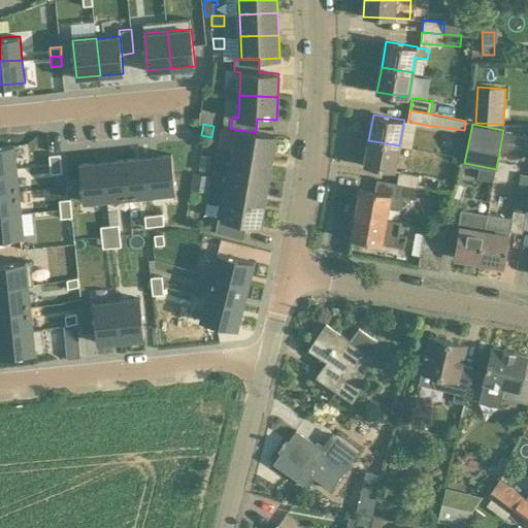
[(256,132),(237,130),(233,152),(271,158),(275,135),(256,132)]
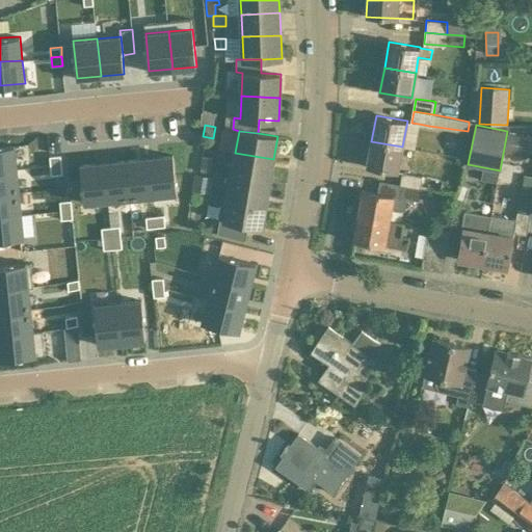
[(504,152),(517,155),(521,136),(507,134),(504,152)]
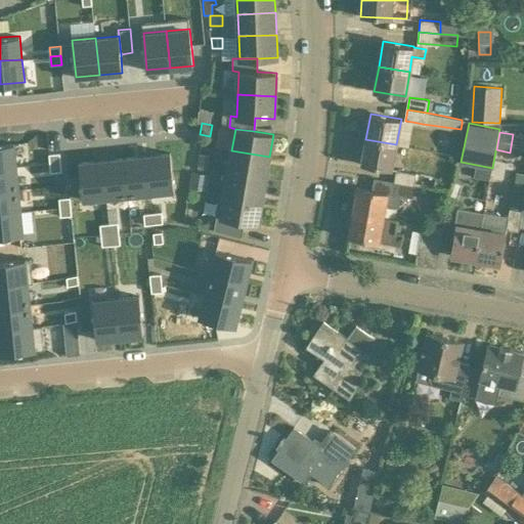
[(361,164),(391,169),(396,144),(365,139),(361,164)]
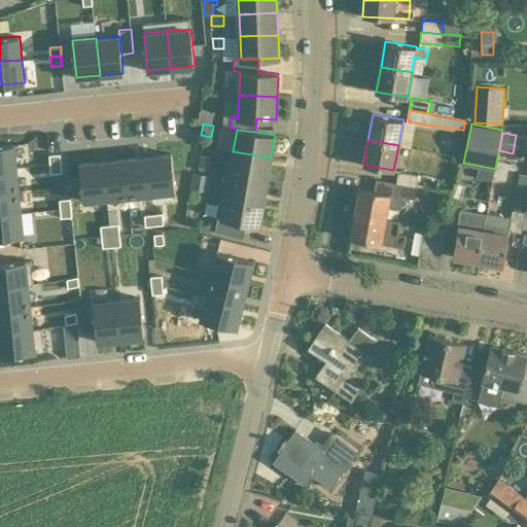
[(14,143),(0,144),(0,168),(16,167),(14,143)]
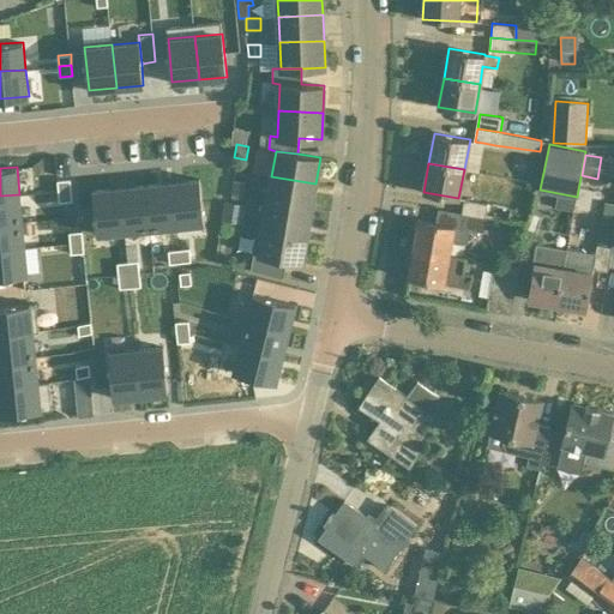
[(315,184),(271,176),(268,202),(312,210),(315,184)]
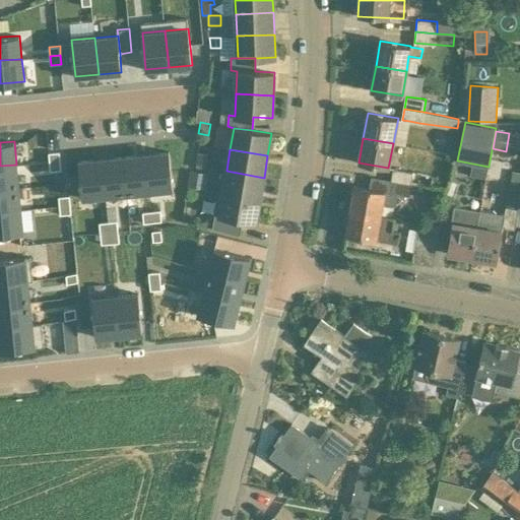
[(50,161),(60,160),(59,151),(49,152),(50,161)]
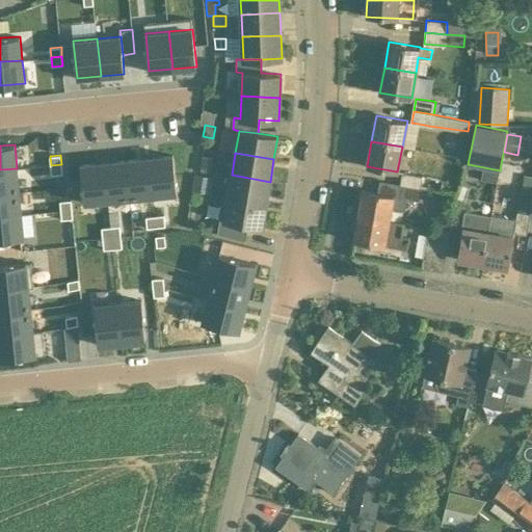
[(174,155),(150,157),(153,195),(177,192),(174,155)]
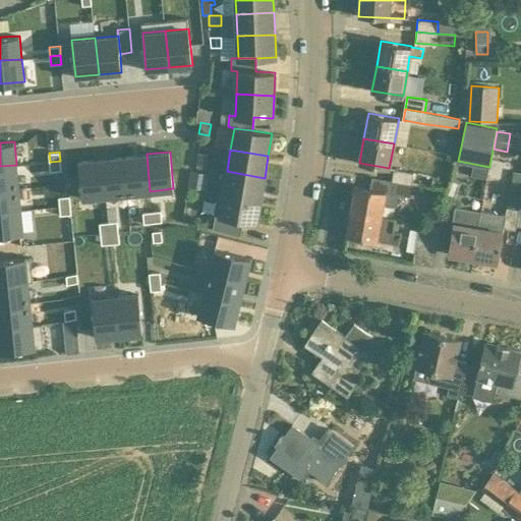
[(207,154),(197,153),(196,165),(206,167),(207,154)]
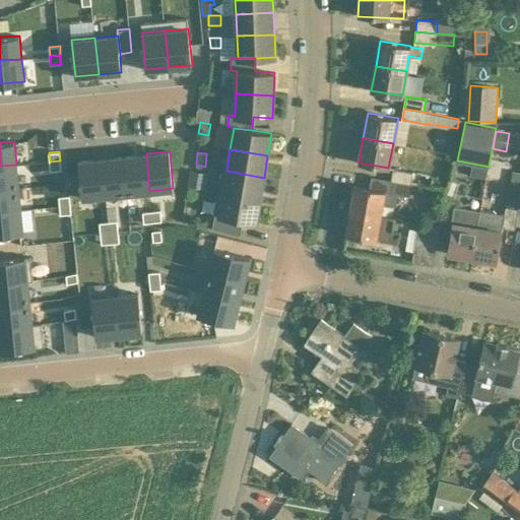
[(146,153),(124,155),(128,193),(149,191),(146,153)]
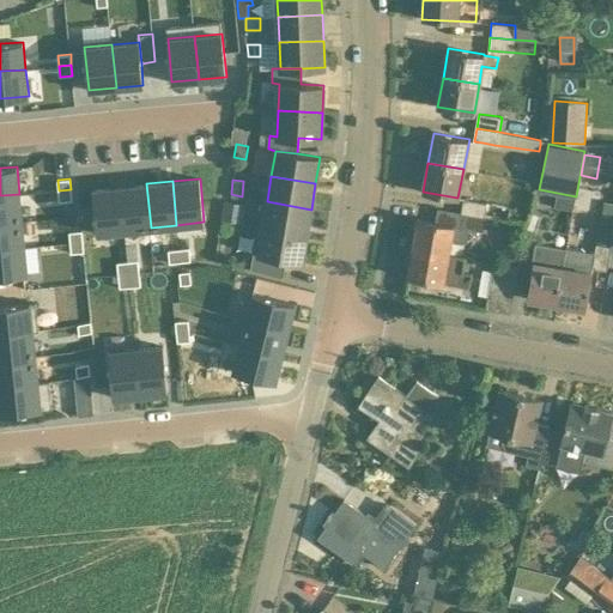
[(146,183),(120,187),(125,230),(151,228),(146,183)]
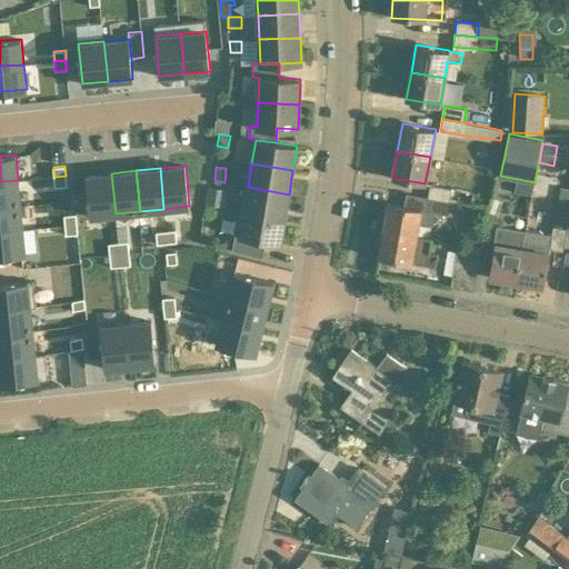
[(111,173),(86,176),(90,216),(116,213),(111,173)]
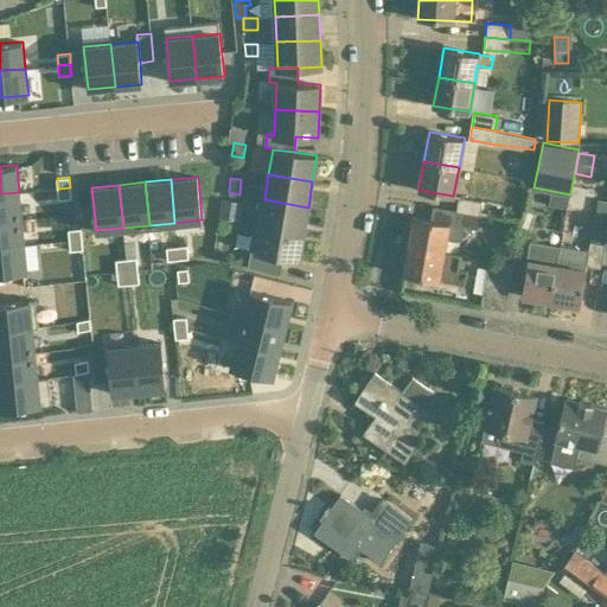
[(70,187),(58,189),(58,198),(71,197),(70,187)]
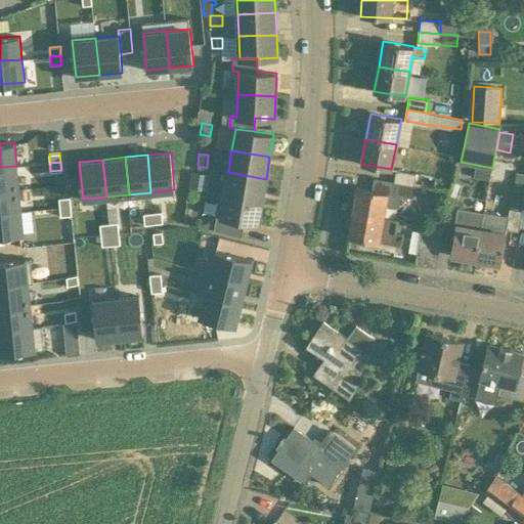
[(16,166),(0,167),(0,189),(18,188),(16,166)]
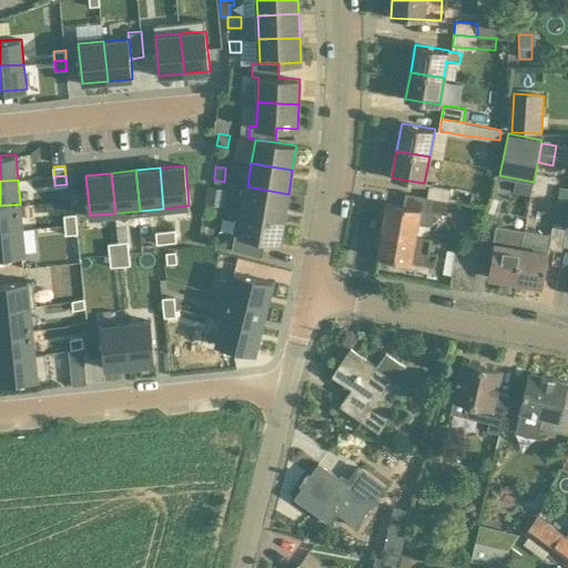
[(438,186),(429,184),(427,196),(459,202),(468,203),(470,192),(438,186)]
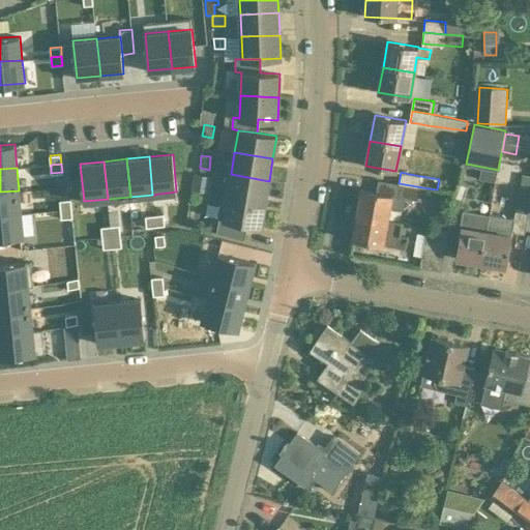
[(193,174),(190,190),(209,194),(212,177),(199,175),(193,174)]
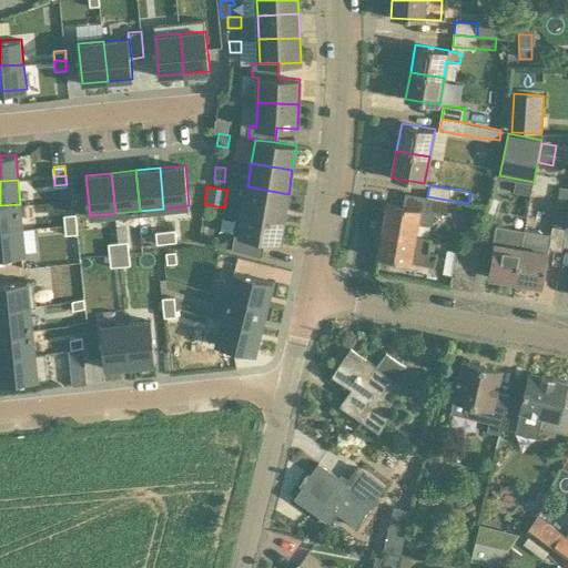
[(288,194),(247,186),(243,211),(284,217),(288,194)]
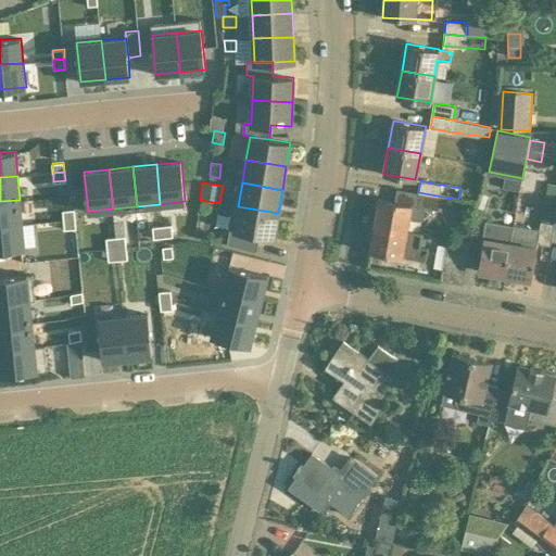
[(513,226),(505,275),(531,280),(536,248),(535,248),(536,242),(550,244),(550,240),(551,240),(555,215),(555,207),(555,184),(550,182),(542,222),(541,222),(540,229),(513,225),(513,226)]
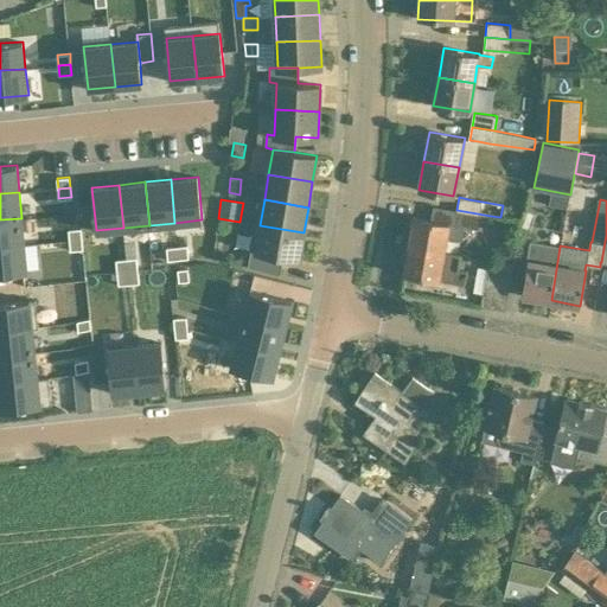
[(489,229),(491,216),(457,210),(433,206),(430,219),(414,216),(409,246),(445,251),(447,238),(460,241),(462,225),(478,230),(478,227),(489,229)]
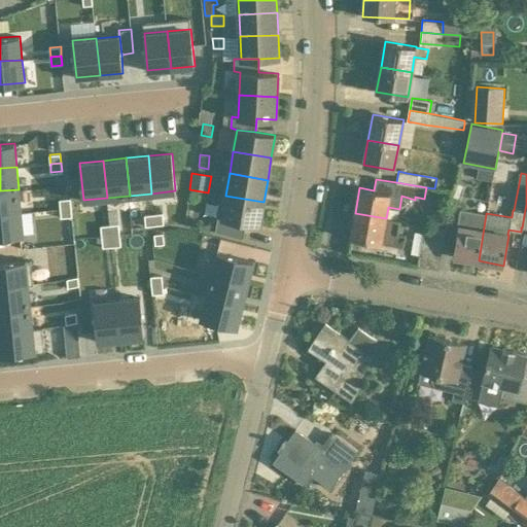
[(19,189),(0,190),(0,213),(22,212),(19,189)]
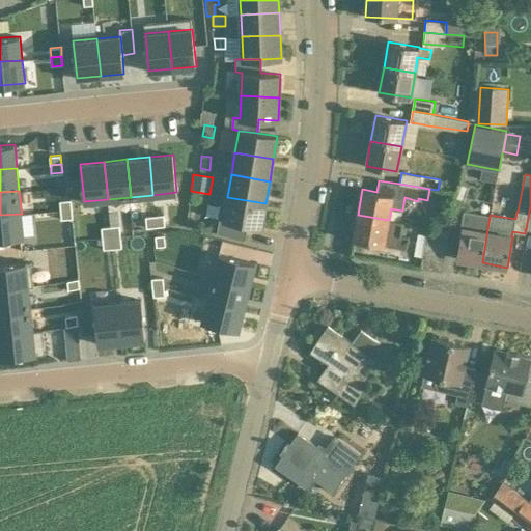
[(217,232),(245,240),(248,224),(261,226),(266,203),(227,197),(224,220),(219,219),(217,232)]
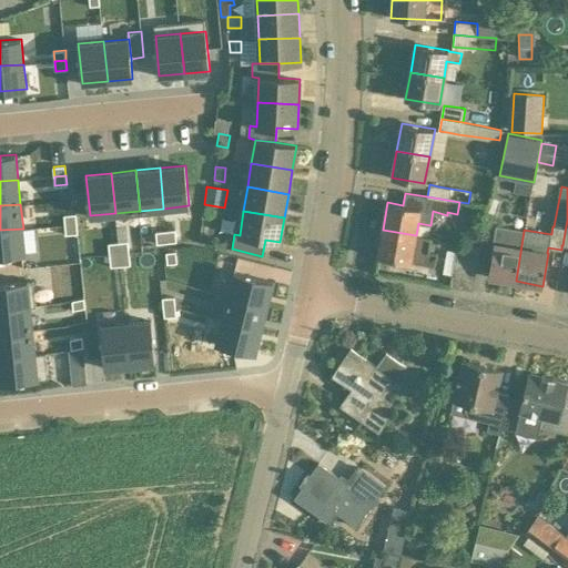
[(64,214),(64,224),(77,223),(75,213),(64,214)]
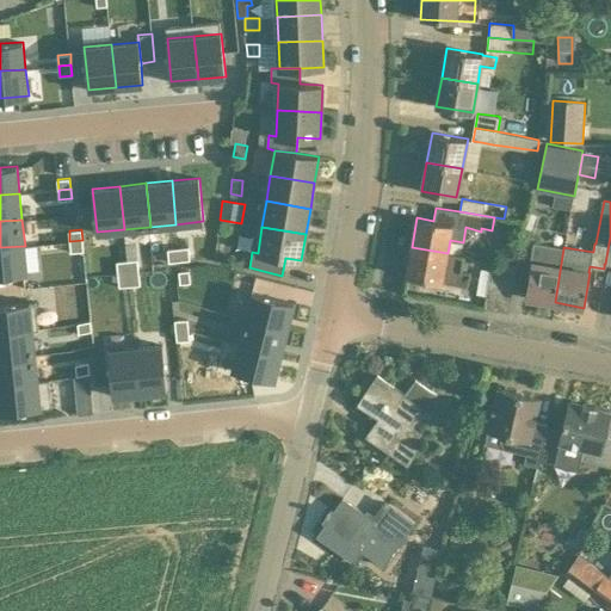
[(84,251),(82,240),(69,241),(71,252),(84,251)]
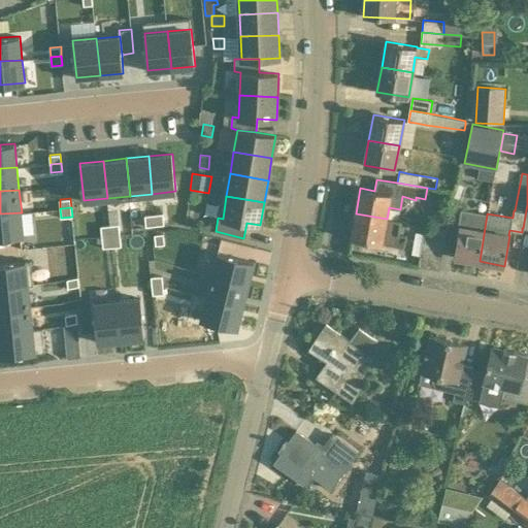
[(480,261),(487,215),(461,209),(458,225),(460,225),(454,257),(480,261)]
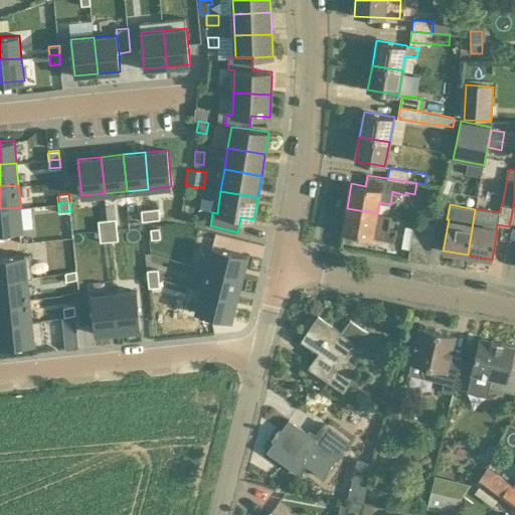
[(21,207),(0,208),(0,231),(23,229),(21,207)]
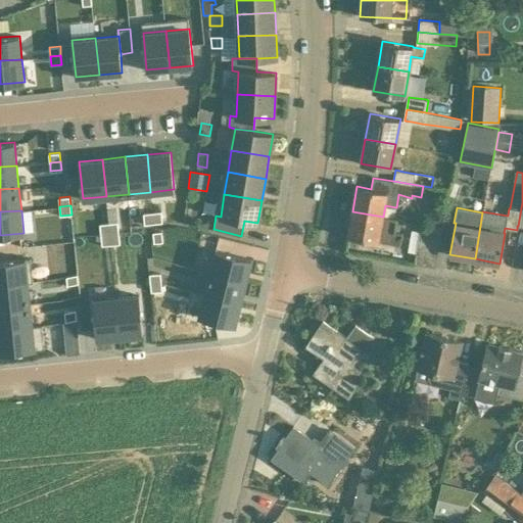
[(162,210),(153,211),(154,223),(163,222),(162,210)]
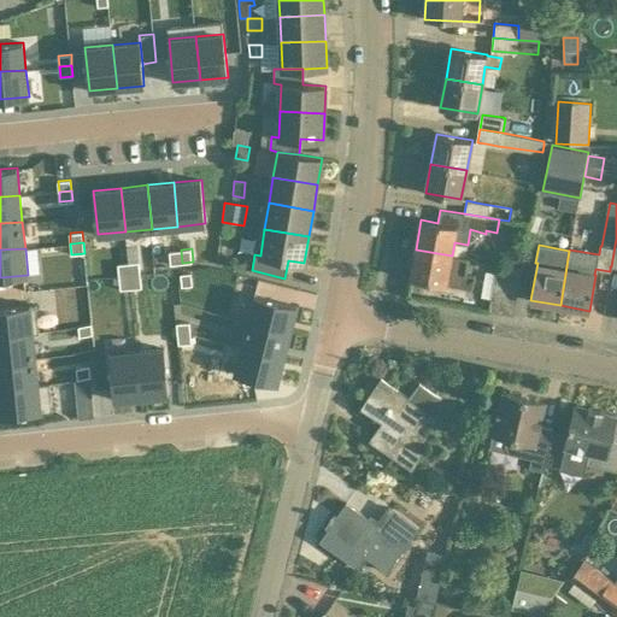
[(182,263),(181,250),(170,251),(171,264),(182,263)]
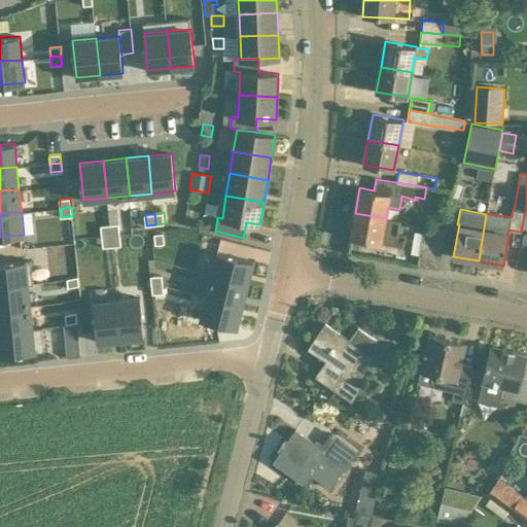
[(396,233),(398,221),(386,218),(355,213),(350,238),(403,247),(406,234),(396,233)]
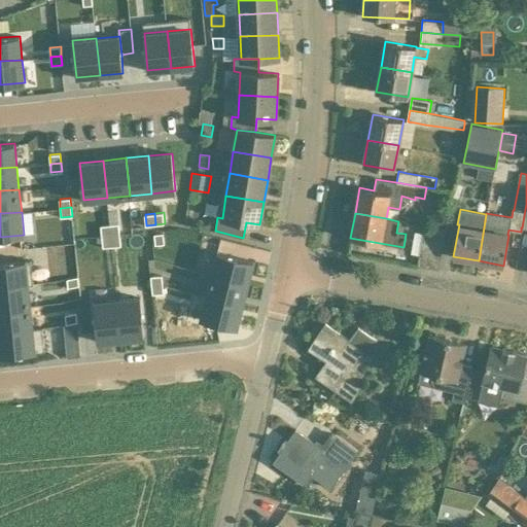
[(109,223),(110,235),(119,234),(118,222),(109,223)]
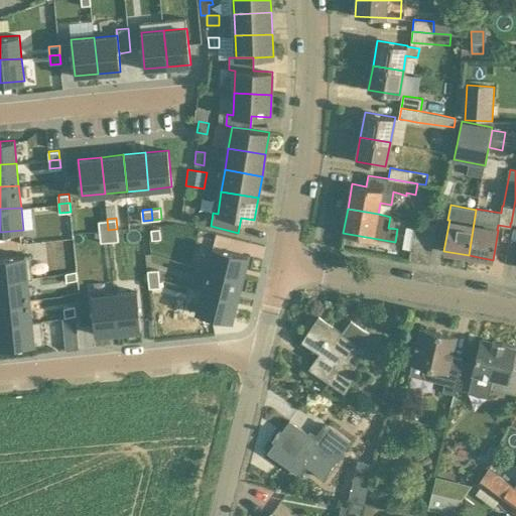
[(108,230),(107,219),(98,220),(99,231),(108,230)]
